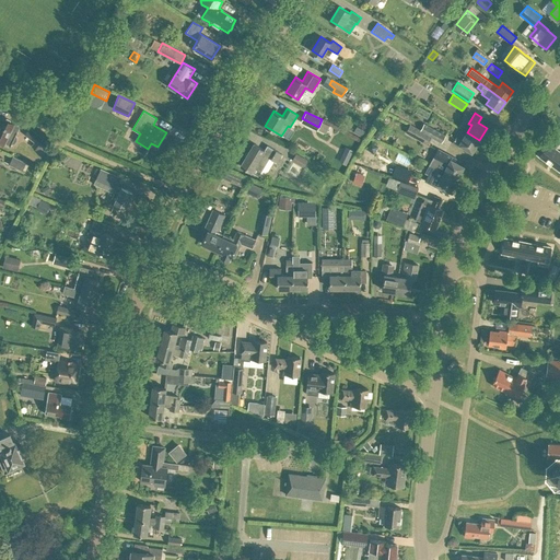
[(19,127),(16,125),(1,117),(0,118),(0,142),(3,144),(3,142),(9,146),(9,147),(11,143),(12,143),(13,142),(14,141),(15,140),(15,139),(15,138),(15,137),(15,135),(19,127)]
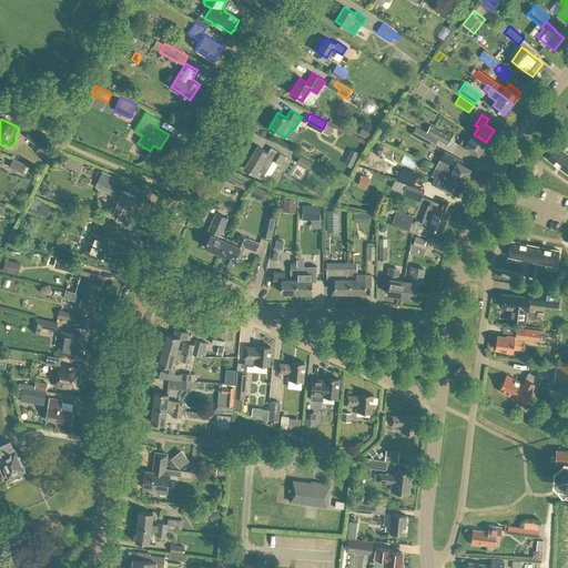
[(425,132),(437,139),(447,144),(453,137),(430,124),(425,132)]
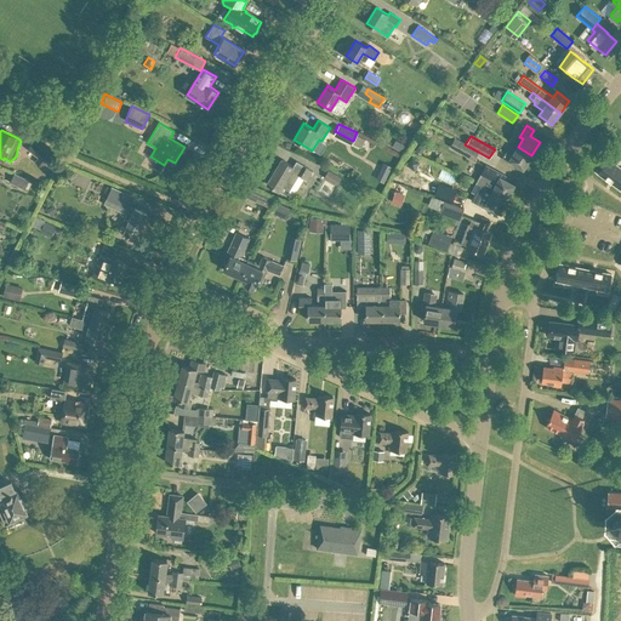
[(478,152),(465,144),(454,138),(449,147),(473,160),(478,152)]
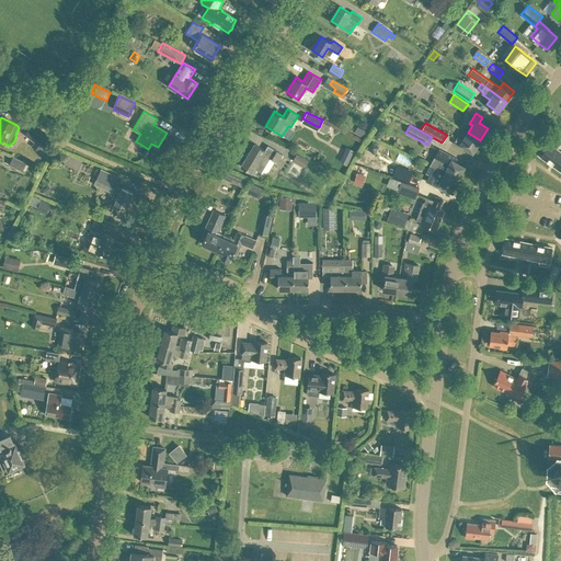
[(38,151),(47,141),(30,127),(24,135),(34,142),(31,146),(38,151)]
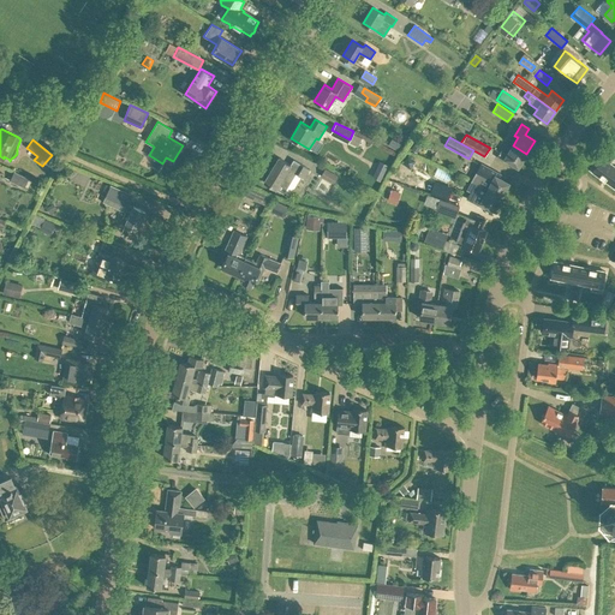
[(526,154),(513,145),(508,154),(501,150),(497,156),(507,162),(508,160),(519,167),(526,154)]
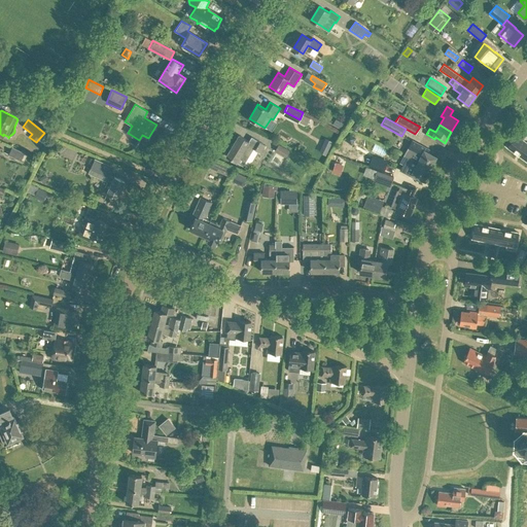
[(226,155),(237,162),(245,149),(251,152),(253,149),(260,153),(266,145),(252,137),(249,141),(239,135),(230,149),(226,155)]
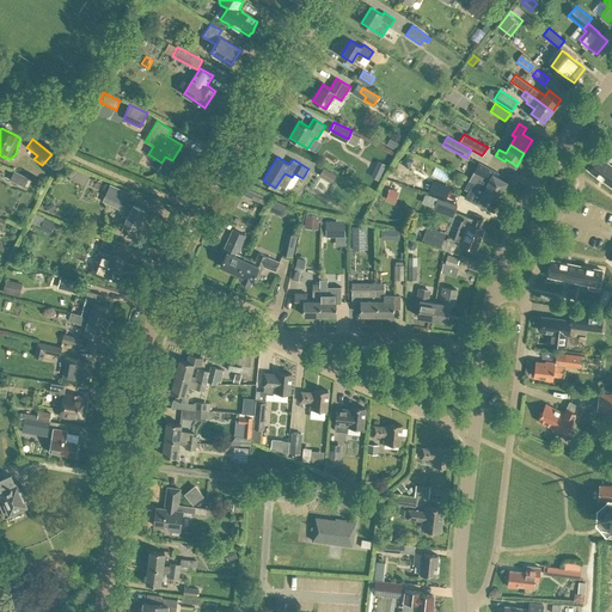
[(611,161),(605,157),(593,171),(610,185),(611,182),(611,161)]
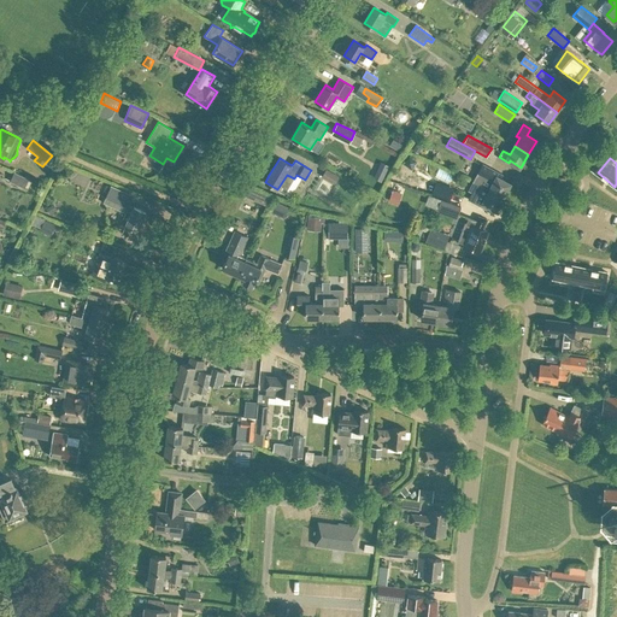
[(475,181),(489,189),(504,197),(511,183),(501,178),(504,175),(483,164),(479,175),(475,181)]
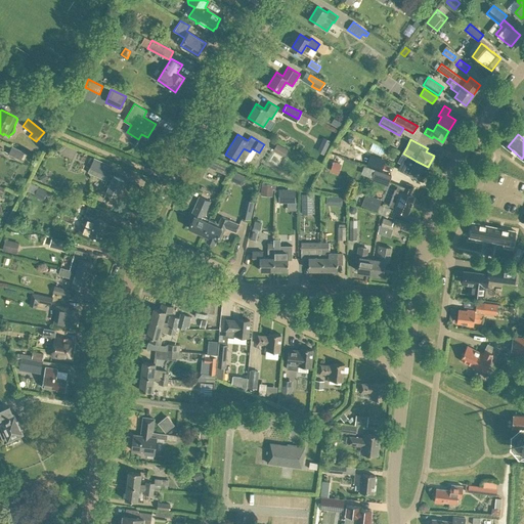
[(276,143),(272,149),(284,156),(288,149),(276,143)]
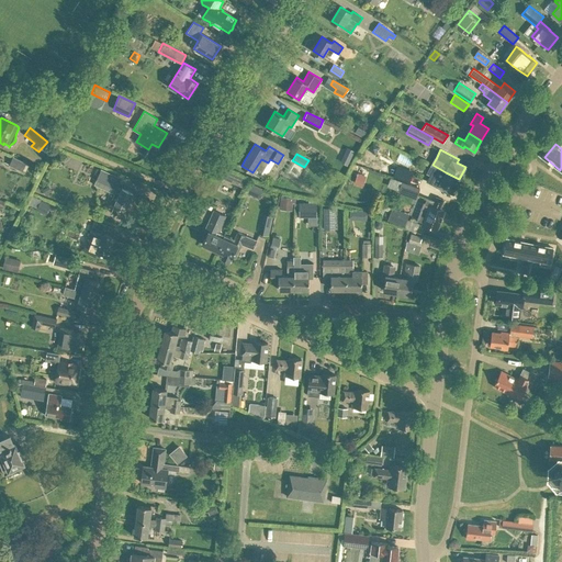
[(346,156),(344,155),(340,161),(347,165),(350,159),(350,158),(346,156)]
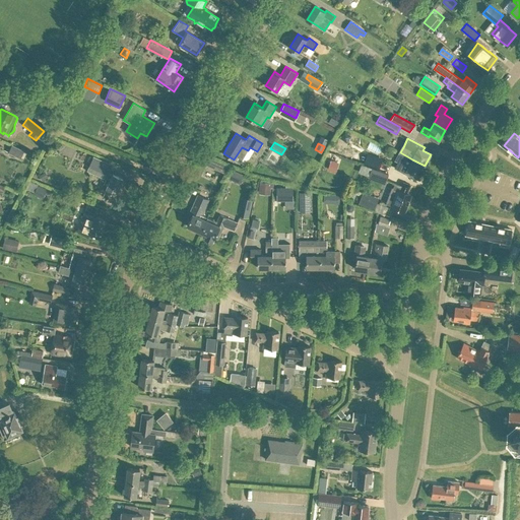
[(20,158),(24,150),(12,144),(8,152),(20,158)]
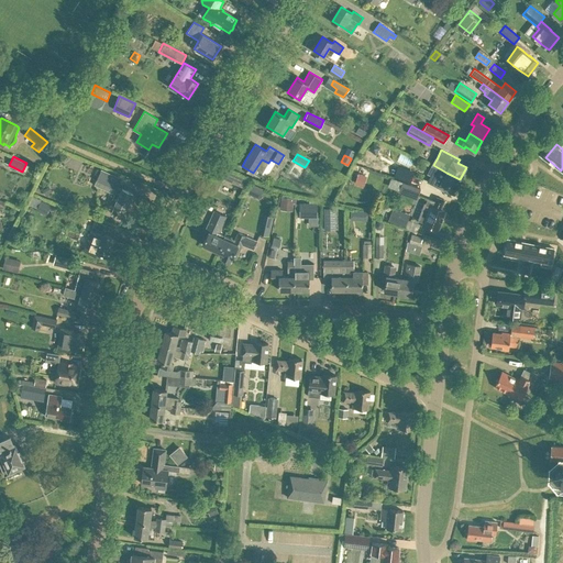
[(430,175),(427,181),(446,191),(448,190),(453,192),(460,179),(446,173),(433,165),(429,174),(430,175)]
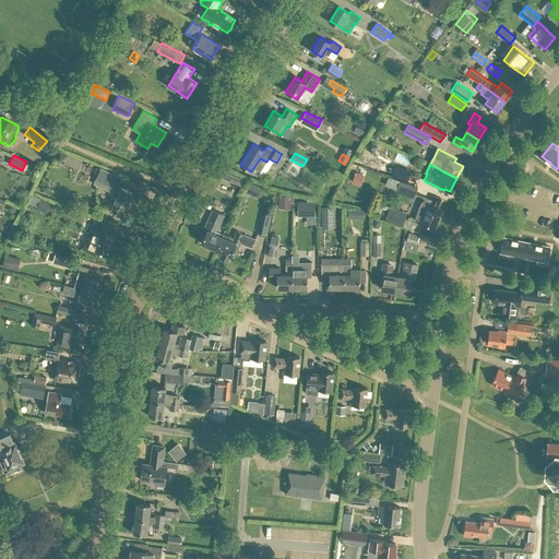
[(407,182),(411,174),(395,167),(391,176),(407,182)]
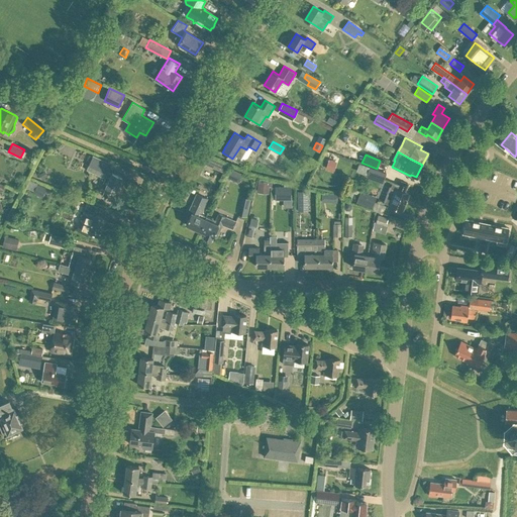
[(111,165),(93,157),(87,170),(105,178),(103,183),(107,184),(104,189),(115,194),(117,194),(120,189),(118,188),(122,178),(112,173),(111,174),(108,173),(111,165)]
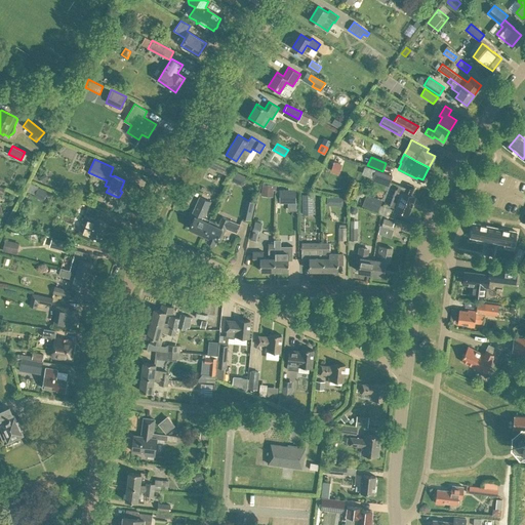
[(223,161),(219,167),(229,172),(232,165),(223,161)]
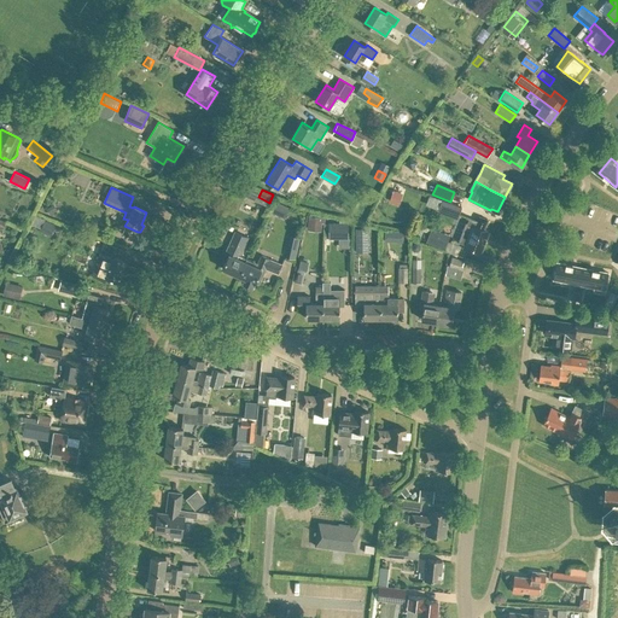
[(390,202),(400,204),(403,193),(394,190),(390,202)]
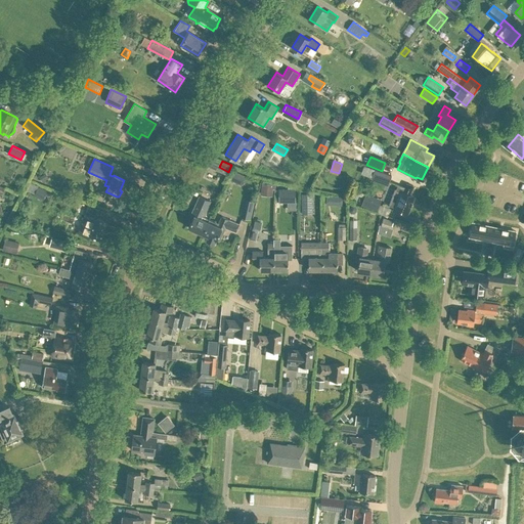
[(372,168),(369,175),(389,181),(391,175),(372,168)]
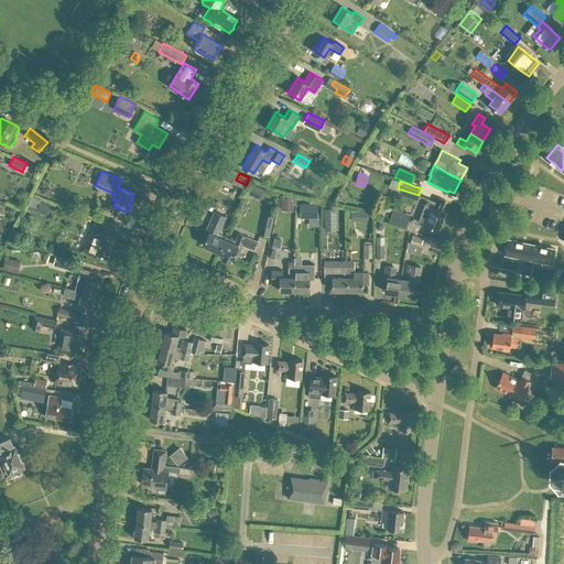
[(251,184),(247,194),(260,199),(264,190),(251,184)]
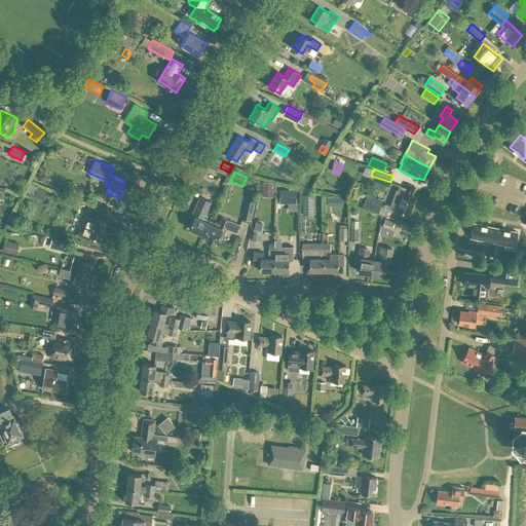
[(45,175),(39,178),(42,183),(48,179),(45,175)]
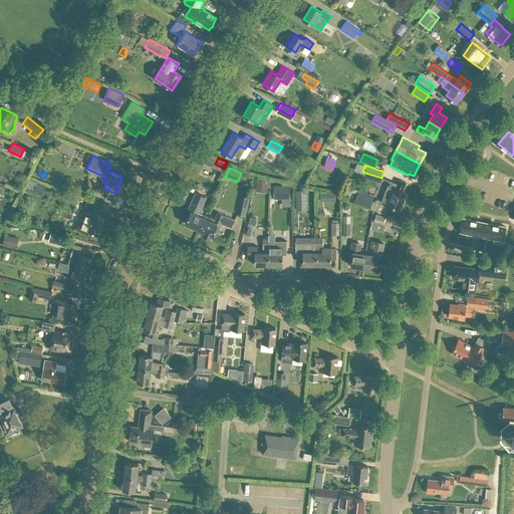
[(256,192),(267,193),(267,186),(270,186),(270,181),(257,180),(256,192)]
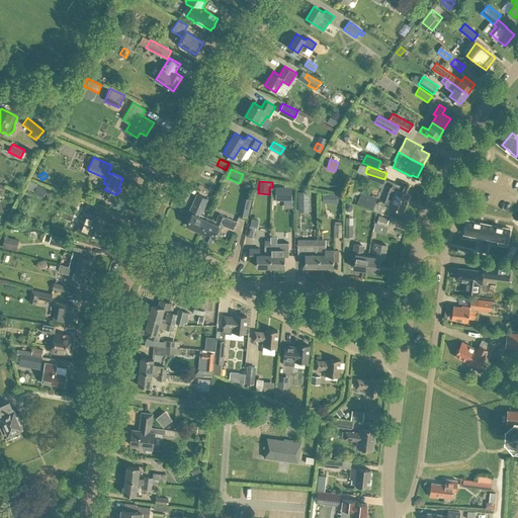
[(385,204),(391,206),(395,207),(395,209),(398,210),(401,209),(404,210),(410,194),(406,193),(409,184),(402,182),(401,186),(393,183),(385,204)]
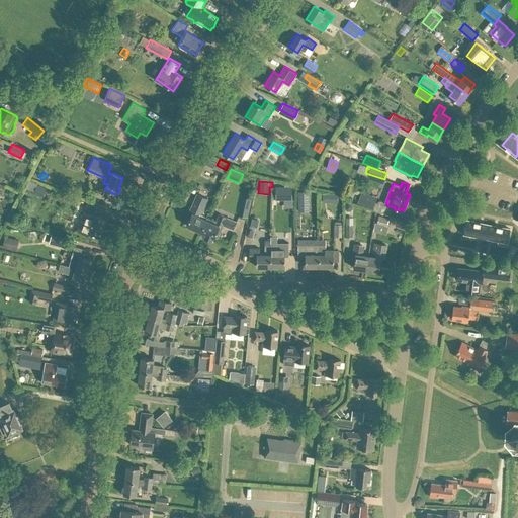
[(47,188),(37,184),(34,192),(44,196),(47,188)]
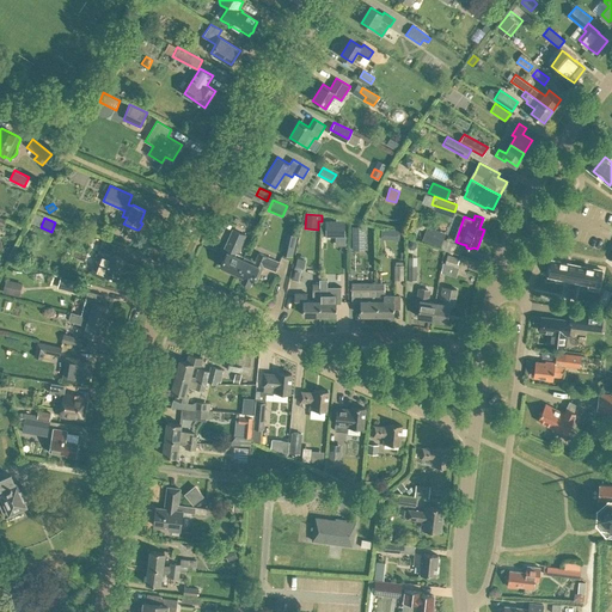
[(344,234),(344,220),(326,220),(326,234),(344,234)]
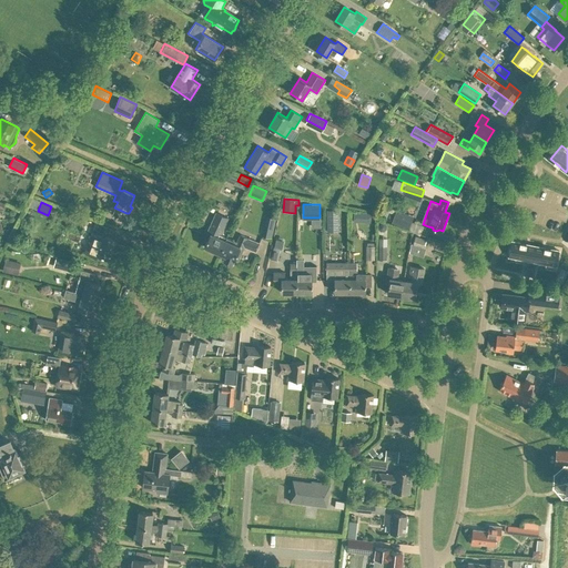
[(384,217),(385,219),(389,208),(383,205),(379,216),(384,217)]
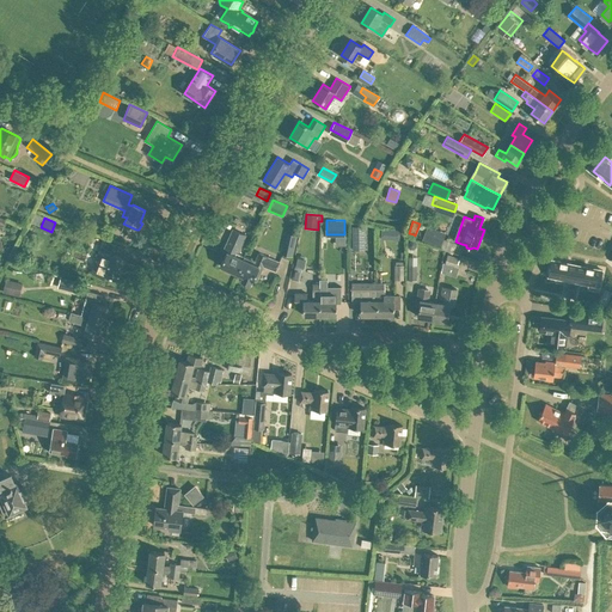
[(353,226),(353,250),(365,249),(365,226),(353,226)]
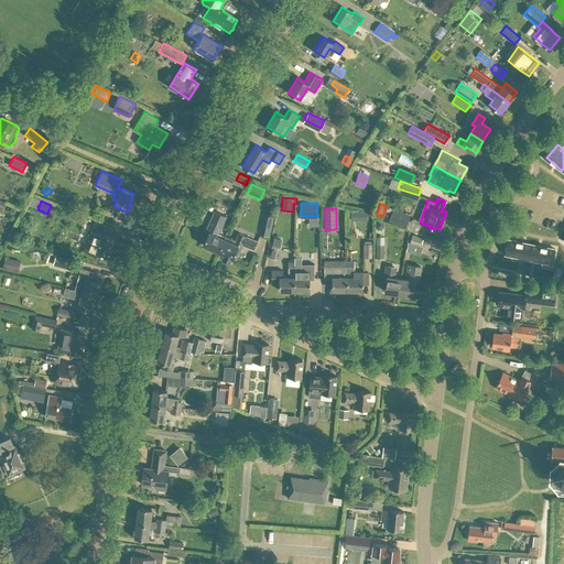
[(393,208),(389,220),(405,227),(410,214),(393,208)]
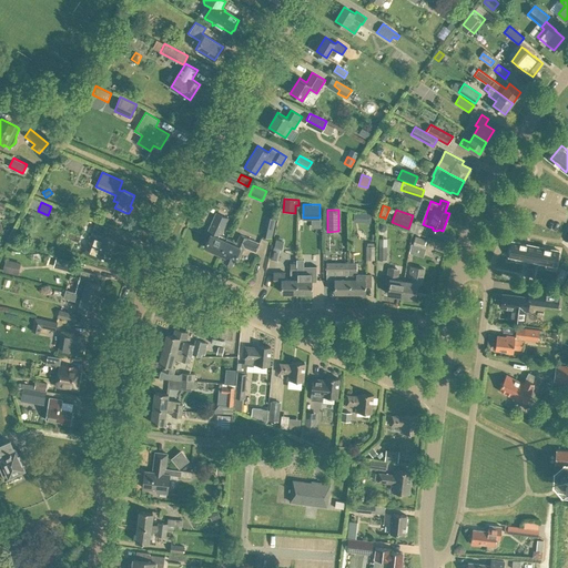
[(204,246),(220,254),(221,250),(222,251),(225,243),(227,237),(221,235),(229,219),(216,213),(208,232),(211,234),(204,246)]
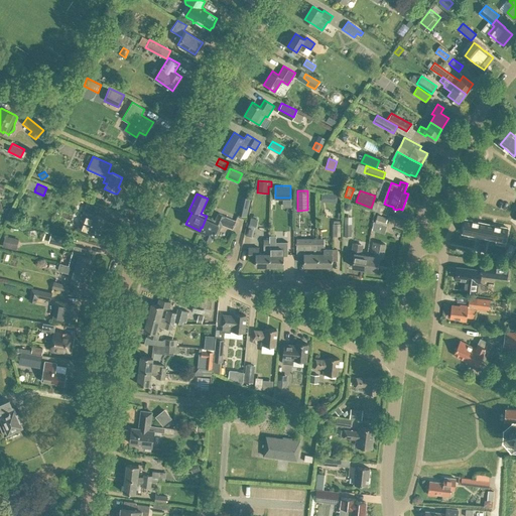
[(100,207),(87,202),(77,229),(88,233),(89,231),(99,235),(105,217),(97,214),(100,207)]
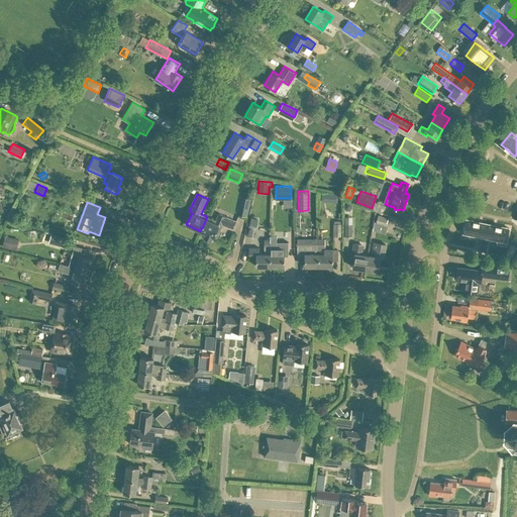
[(201,227),(200,231),(205,233),(204,237),(212,240),(213,237),(214,237),(217,238),(223,225),(233,229),(236,222),(226,218),(227,217),(219,214),(216,221),(207,216),(205,221),(202,228),(201,227)]
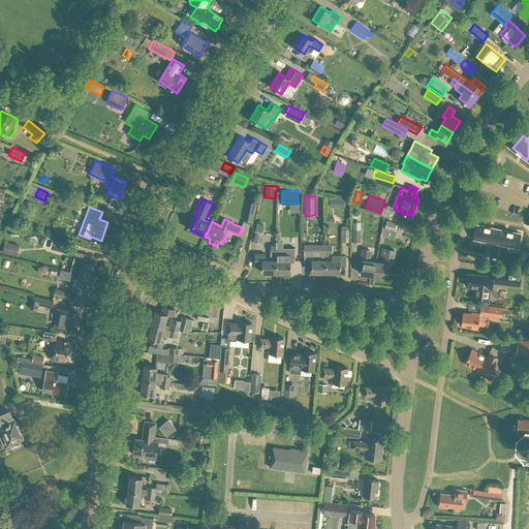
[(395,230),(397,223),(387,220),(384,228),(395,230)]
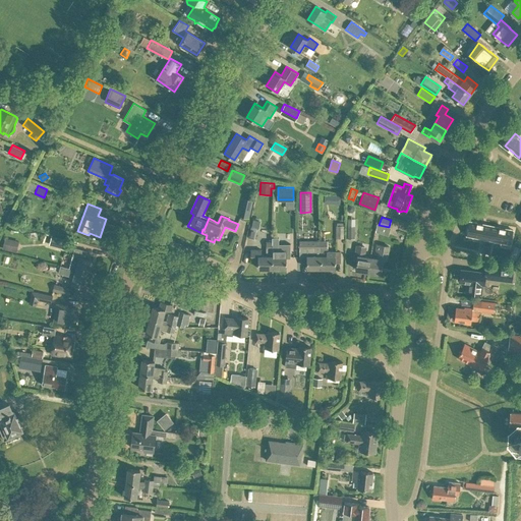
[(469,221),(466,235),(469,236),(472,236),(487,239),(490,225),(476,222),(469,221)]
